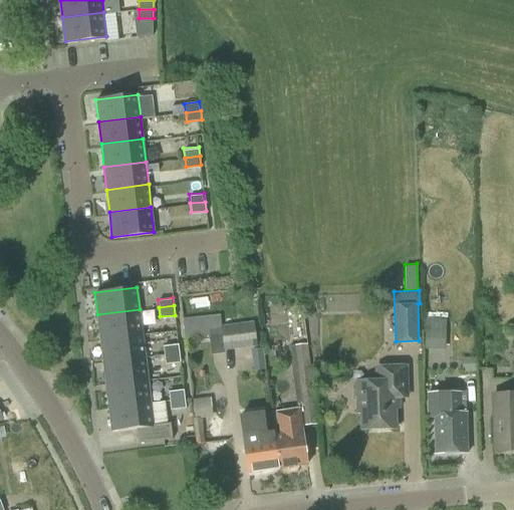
[(97,314),(99,337),(142,332),(140,309),(97,314)]
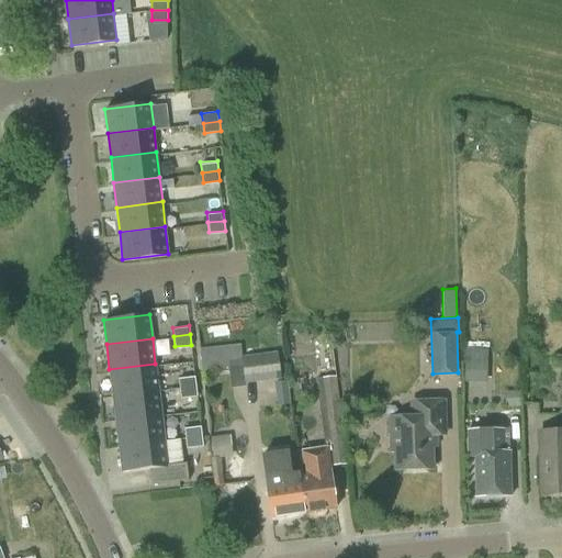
[(245,380),(242,354),(240,342),(200,346),(203,368),(228,365),(231,384),(245,383),(245,380)]
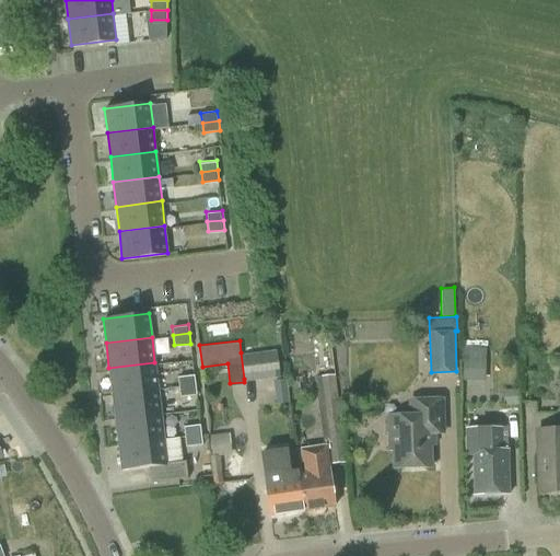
[(463,347),(463,366),(486,366),(487,347),(463,347)]
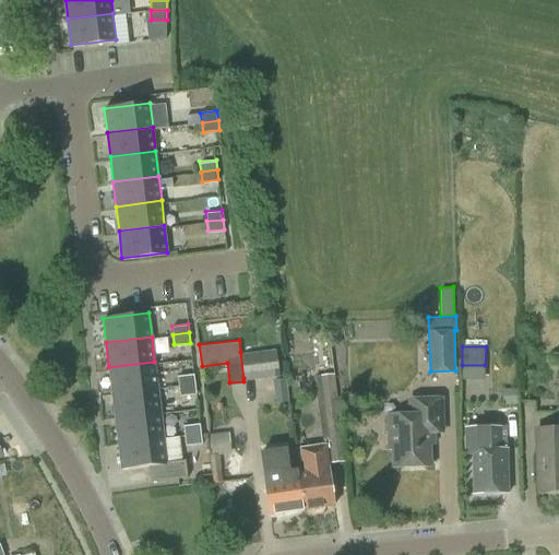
[(240,352),(244,378),(256,377),(257,389),(273,388),(275,401),(288,400),(286,376),(278,377),(275,349),(240,352)]
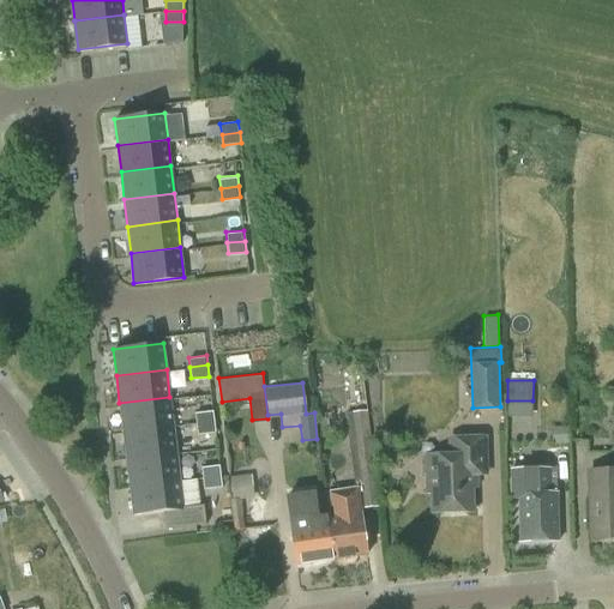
[(119,403),(122,430),(173,423),(169,397),(119,403)]
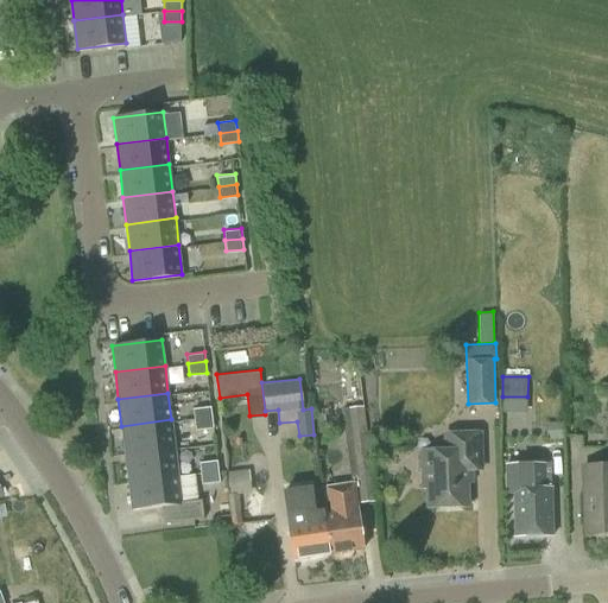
[(341,406),(349,473),(372,469),(363,404),(341,406)]
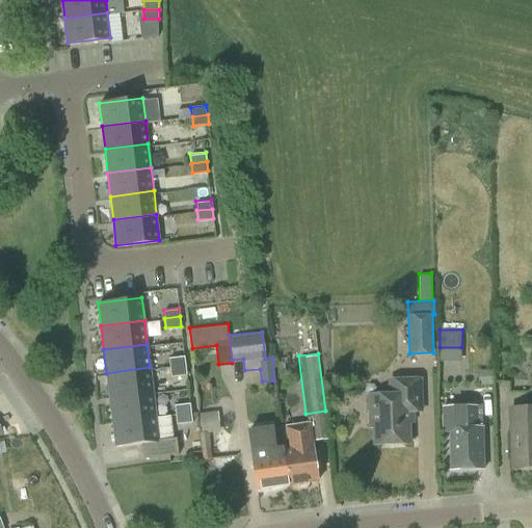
[(168,357),(169,365),(185,363),(184,354),(168,357)]
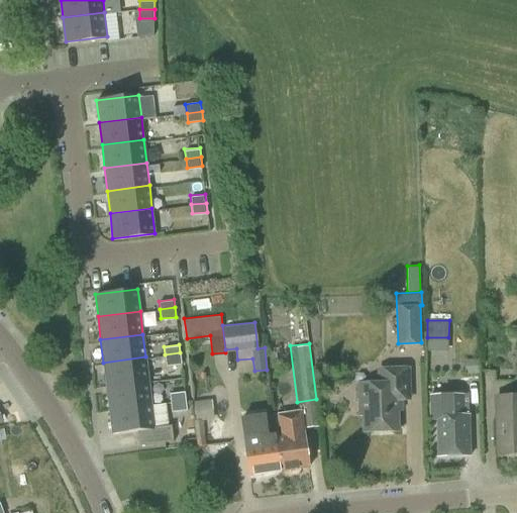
[(180,352),(165,354),(167,365),(182,363),(180,352)]
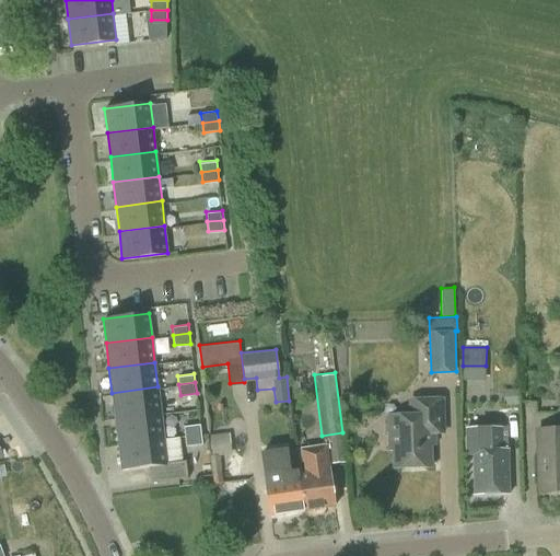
[(112,393),(115,417),(160,412),(158,386),(112,393)]
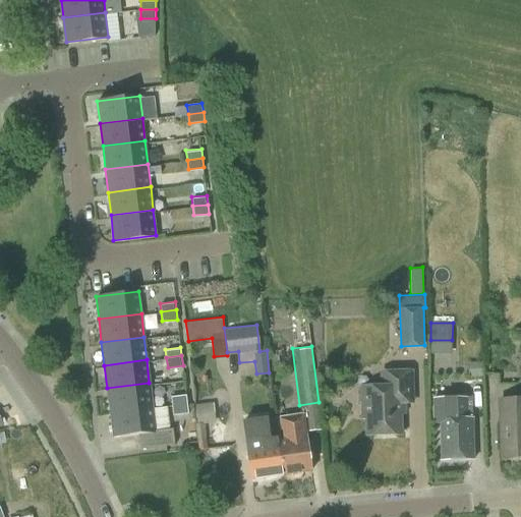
[(365,403),(366,434),(401,433),(400,401),(412,401),(411,368),(382,369),(382,385),(361,385),(362,404),(365,403)]
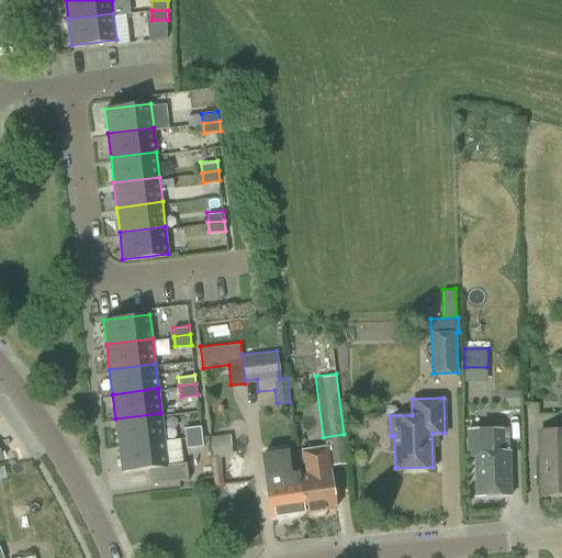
[(115,419),(117,444),(164,438),(160,413),(115,419)]
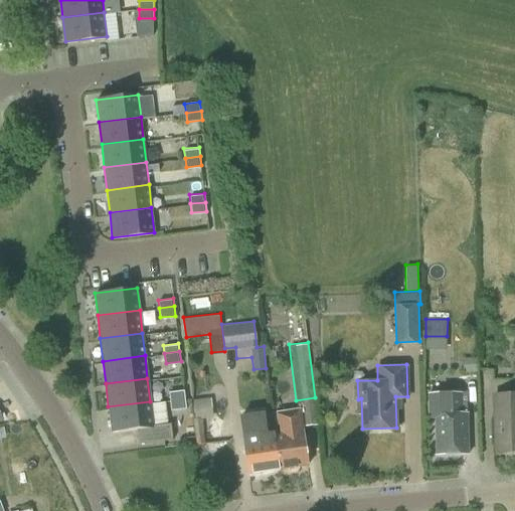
[(169,390),(170,398),(185,396),(184,388),(169,390)]
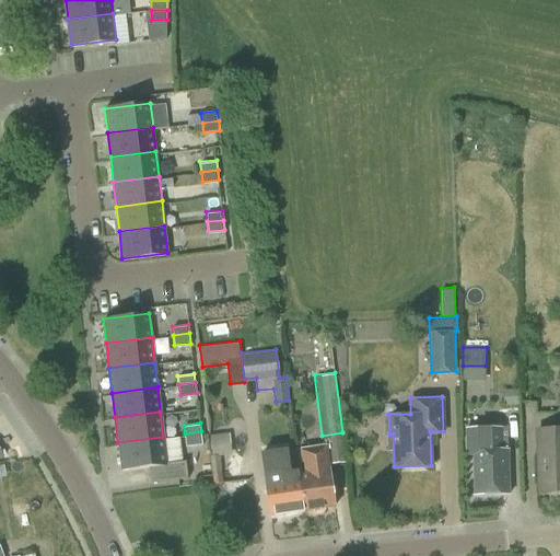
[(502,423),(502,443),(512,443),(512,423),(502,423)]
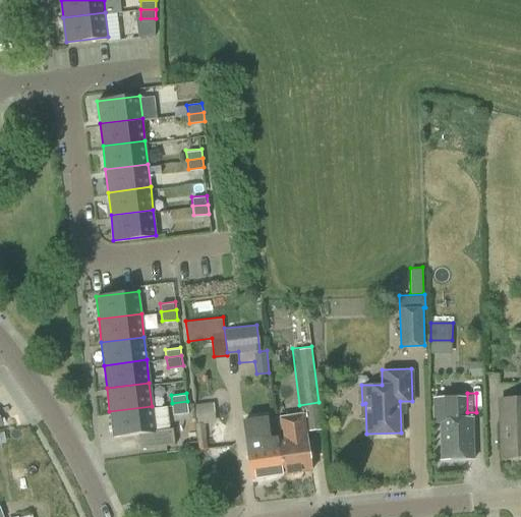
[(473,457),(472,416),(467,416),(466,396),(435,397),(435,418),(440,418),(441,458),(473,457)]
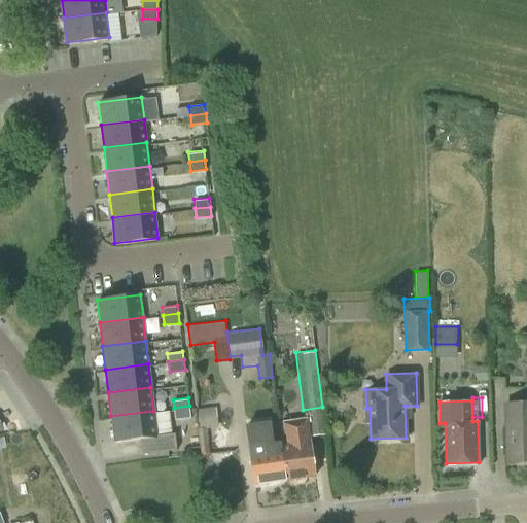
[(526,402),(505,403),(507,461),(526,460),(526,402)]
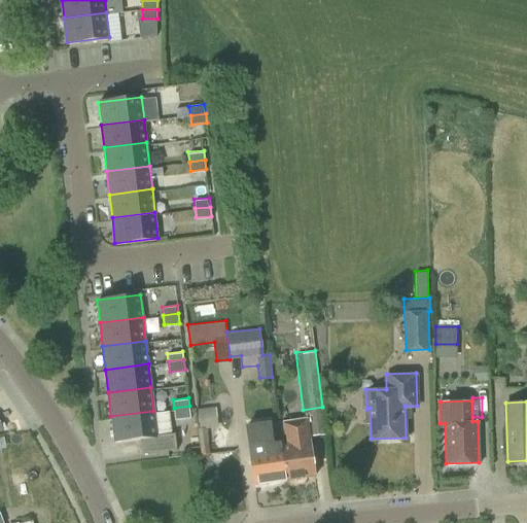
[(189,406),(174,408),(175,418),(190,416),(189,406)]
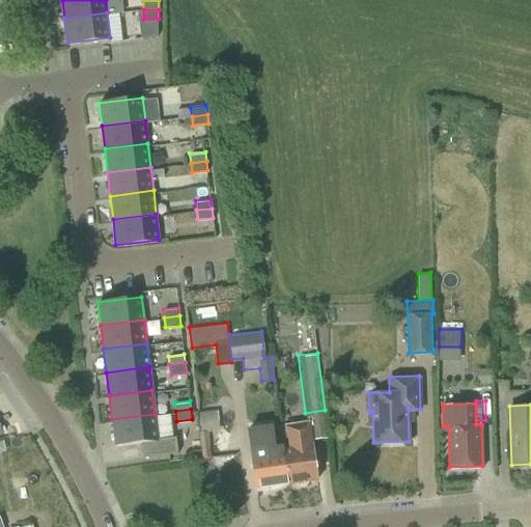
[(201,455),(204,455),(211,454),(207,430),(219,428),(217,409),(198,411),(200,430),(199,430),(201,449),(201,455)]
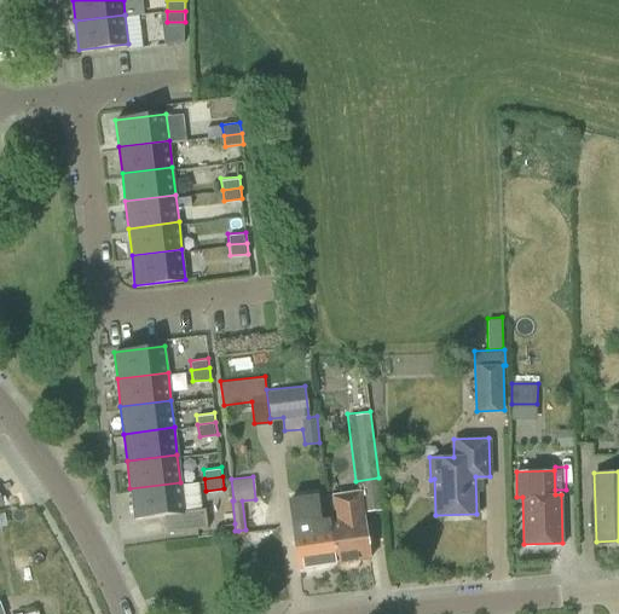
[(180,482),(129,488),(133,517),(163,514),(166,532),(207,527),(204,509),(184,511),(180,482)]
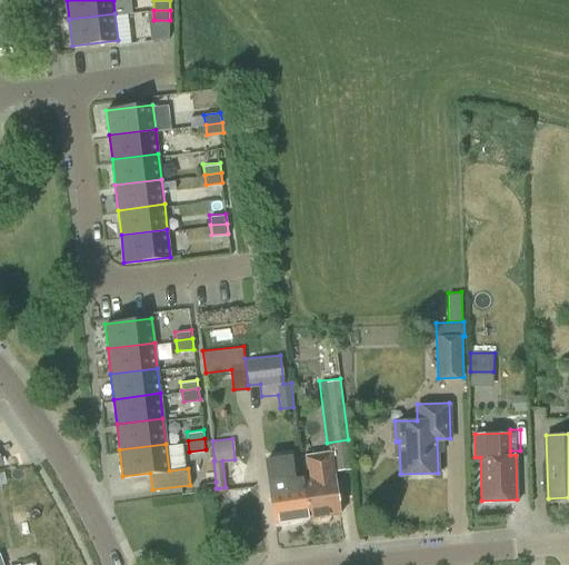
[(309,476),(301,477),(307,517),(340,513),(333,469),(330,449),(328,449),(306,453),(309,476)]
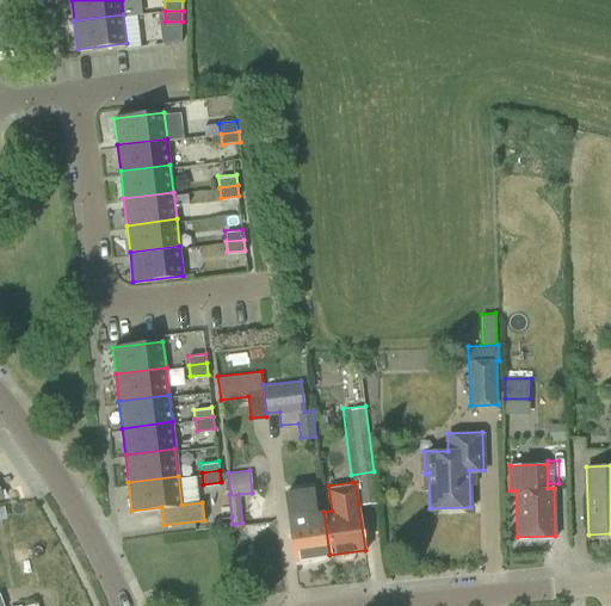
[(329,555),(323,512),(315,513),(313,489),(285,493),(295,560),(329,555)]
